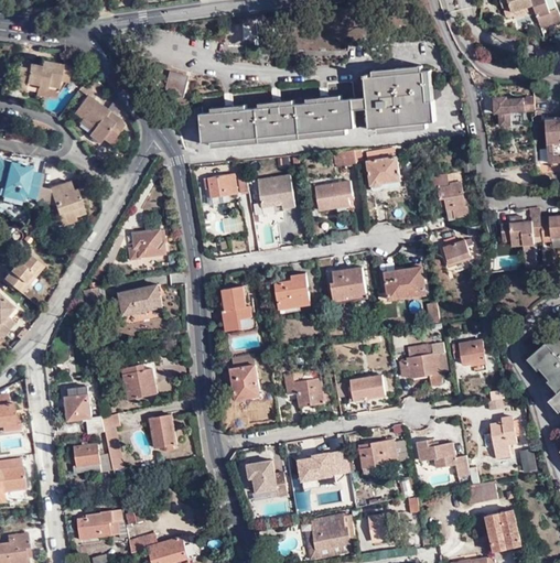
[(528,0),(497,0),(503,12),(514,8),(516,15),(532,11),(528,0)]
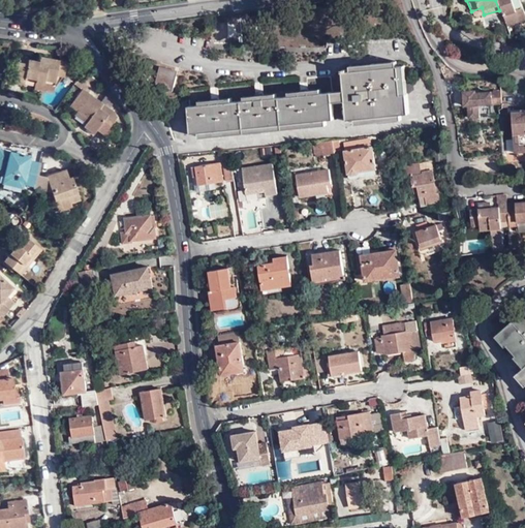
[(495,0),(499,10),(500,12),(506,30),(518,26),(516,20),(524,18),(517,0),(495,0)]
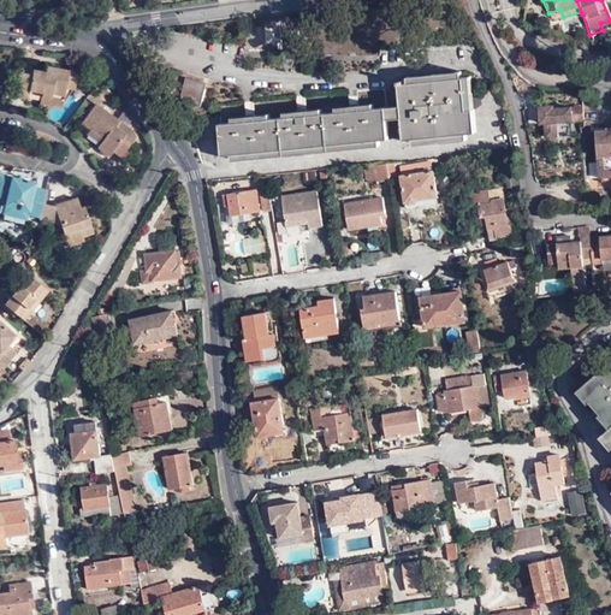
[(610,27),(610,24),(610,21),(600,23),(603,30),(610,27)]
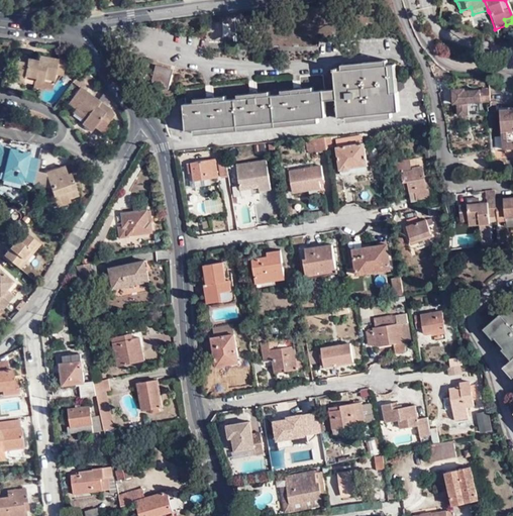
[(30,80),(48,83),(50,72),(60,73),(61,61),(34,57),(34,62),(14,58),(10,82),(20,84),(21,77),(30,78),(30,80)]
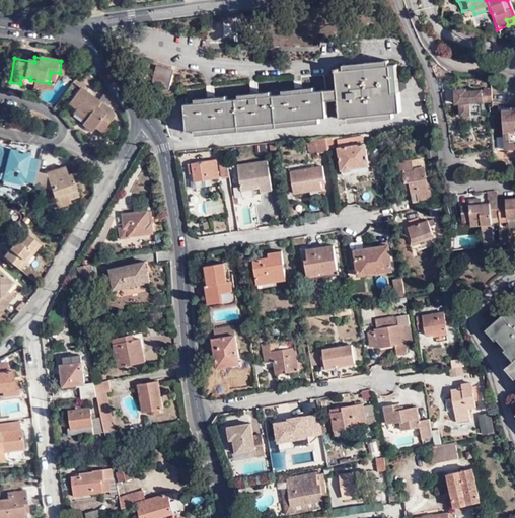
[(224,96),(192,100),(192,103),(182,104),(185,131),(325,117),(324,98),(337,97),(339,117),(398,112),(394,66),(387,67),(386,62),(341,66),(342,71),(339,71),(339,69),(334,69),(336,88),(312,90),(312,87),(279,91),(280,94),(268,95),(268,92),(236,95),(236,98),(224,100),(224,96)]
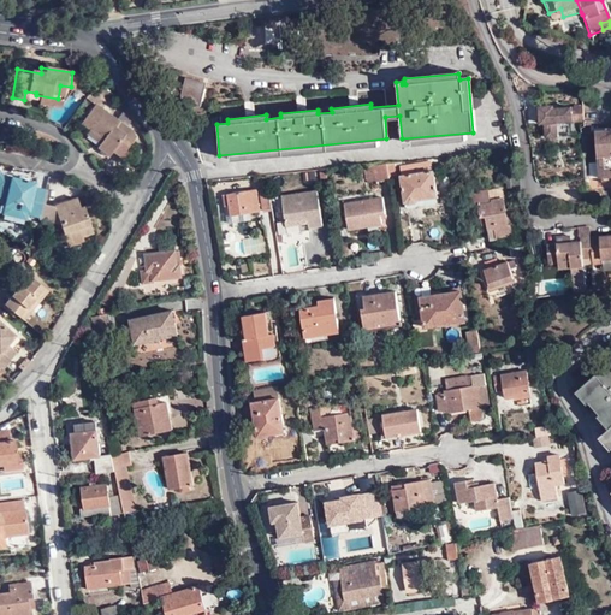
[(181,82),(175,105),(195,110),(201,88),(181,82)]
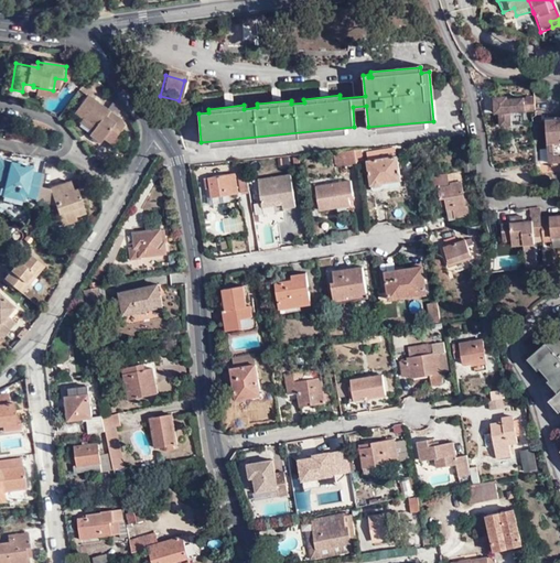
[(84,96),(86,97),(89,91),(94,94),(98,86),(84,76),(75,89),(84,96)]
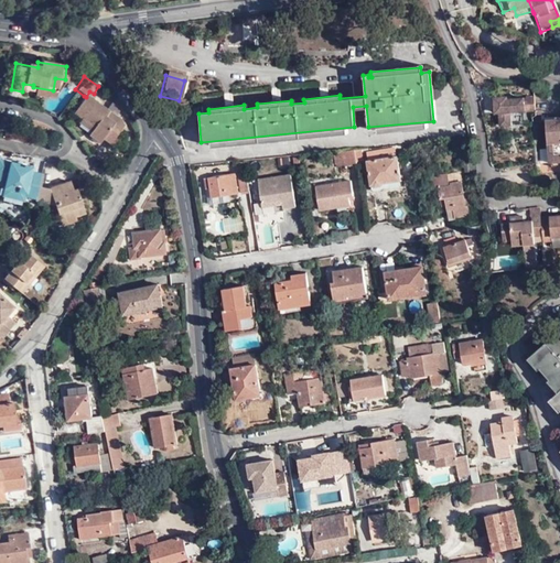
[(150,78),(143,84),(149,91),(155,86),(150,78)]
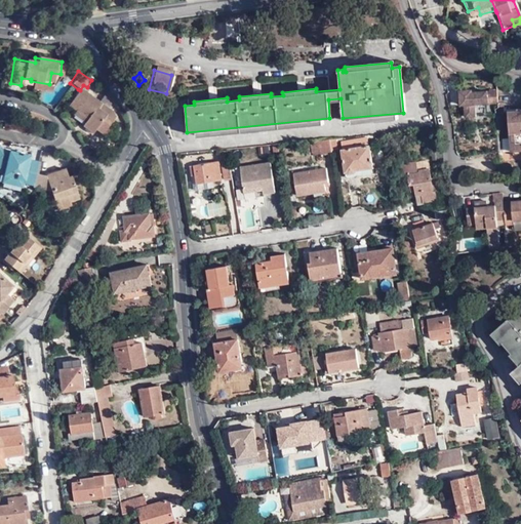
[(48,90),(49,84),(31,81),(30,86),(48,90)]
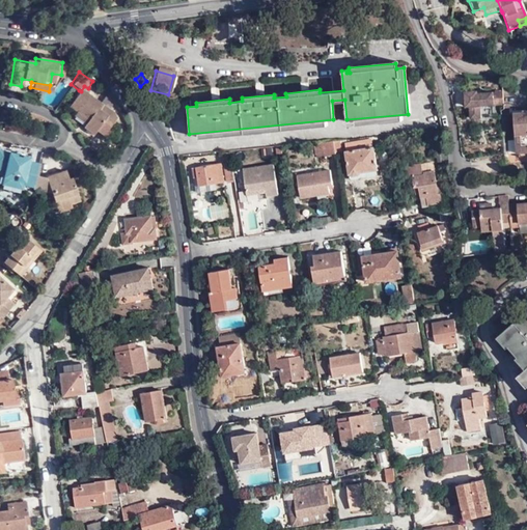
[(100,104),(79,90),(66,107),(73,112),(86,120),(83,124),(81,128),(90,133),(92,130),(102,136),(107,129),(105,128),(109,121),(112,116),(110,111),(100,104)]
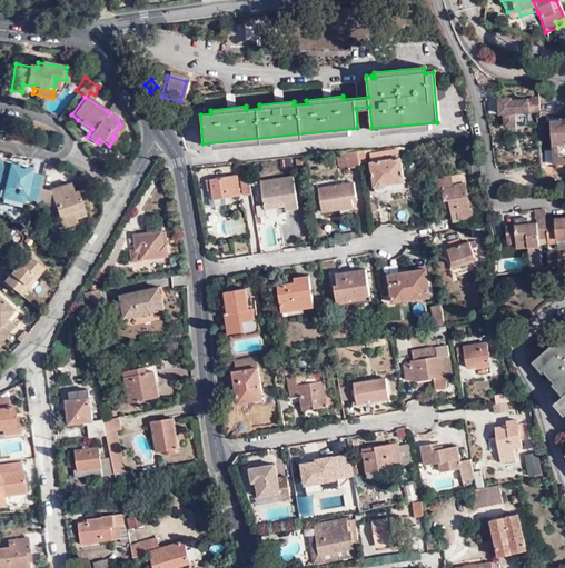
[(537,112),(537,99),(509,101),(509,98),(496,99),(497,116),(501,115),(502,129),(513,128),(512,115),(537,112)]
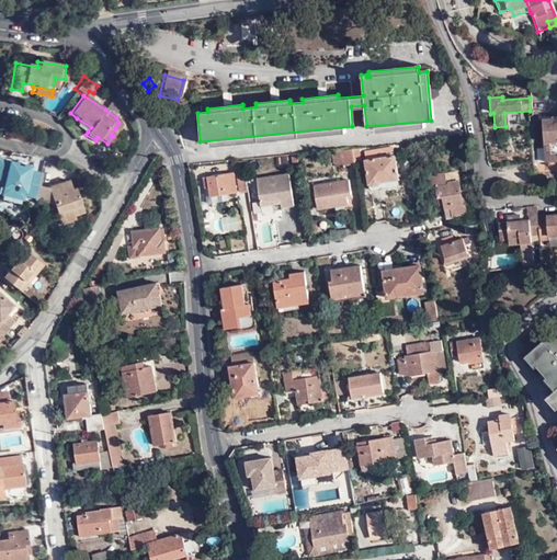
[(553,118),(538,120),(542,161),(556,160),(556,116),(553,117),(553,118)]
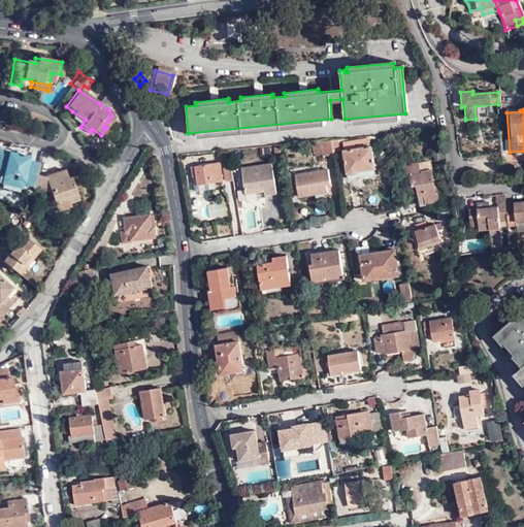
[(86,120),(72,111),(70,116),(83,124),(86,120)]
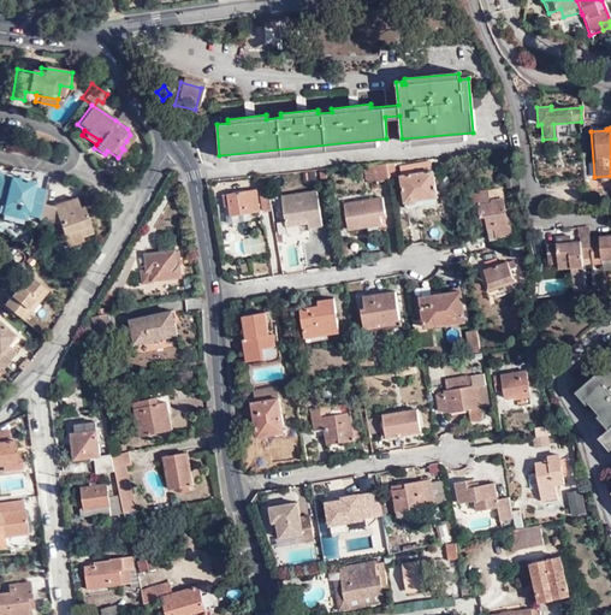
[(429,171),(428,161),(396,166),(398,177),(429,171)]
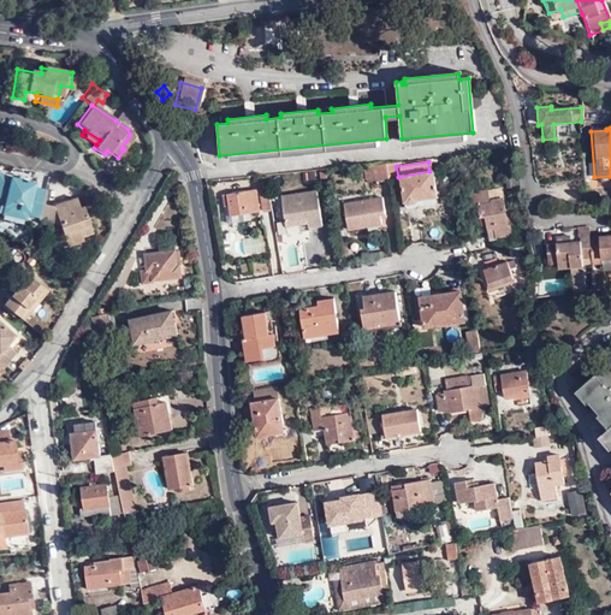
[(386,176),(384,164),(371,165),(374,183),(386,181),(386,176)]
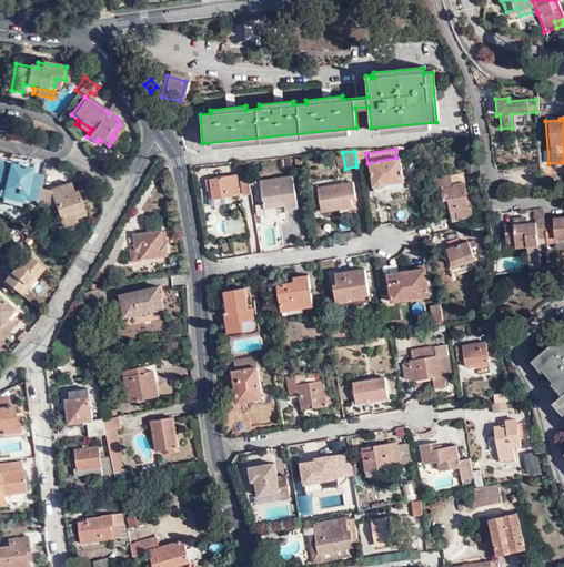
[(401,182),(396,158),(368,163),(372,191),(372,192),(373,193),(382,192),(383,190),(389,190),(391,191),(400,189),(401,188),(400,182),(401,182)]
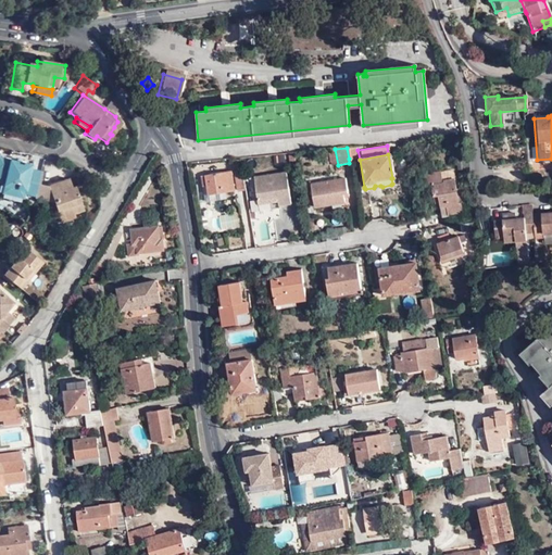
[(34,183),(36,171),(26,168),(27,164),(0,159),(0,179),(0,194),(20,198),(21,193),(32,196),(34,183)]
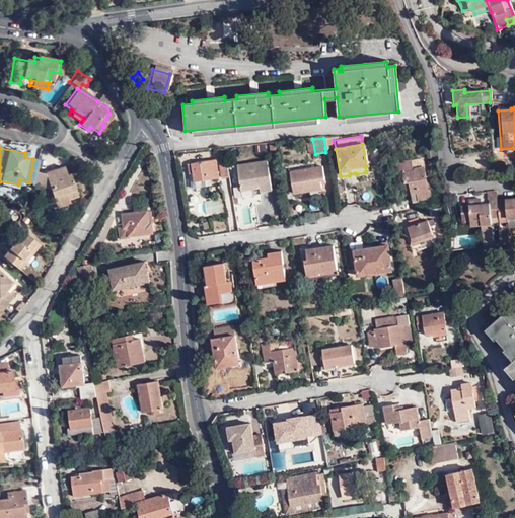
[(219,178),(227,177),(224,161),(222,150),(214,151),(219,178)]
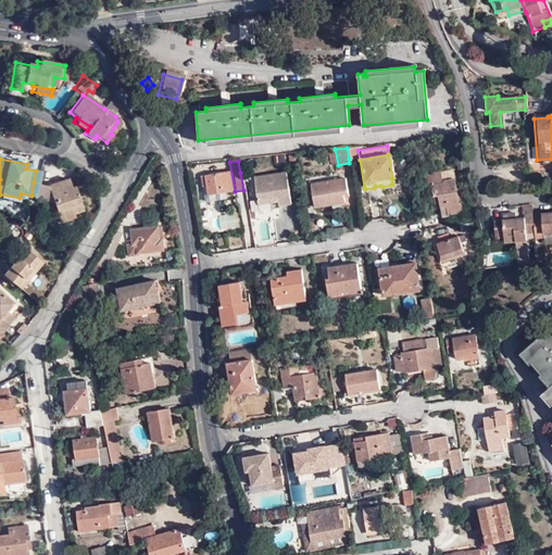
[(198,177),(200,187),(204,187),(205,196),(223,193),(231,191),(227,172),(198,177)]
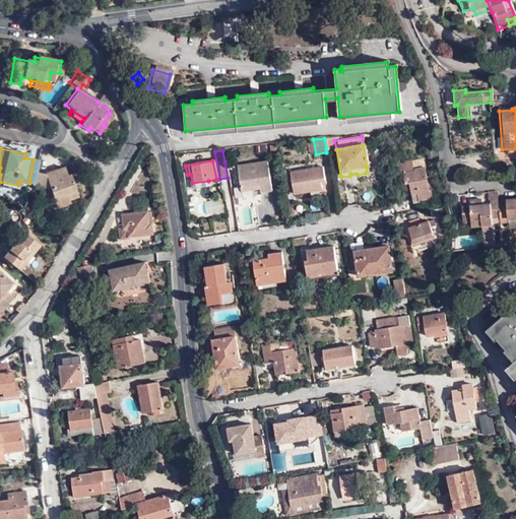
[(406,184),(408,190),(409,195),(415,193),(416,201),(431,198),(429,191),(429,190),(426,191),(424,178),(422,169),(411,171),(410,160),(394,164),(396,176),(400,175),(402,185),(406,184)]
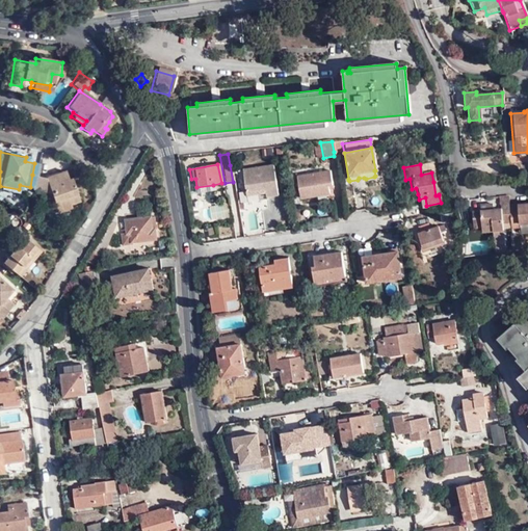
[(241,170),(244,192),(263,189),(264,192),(264,196),(276,195),(271,165),(241,170)]
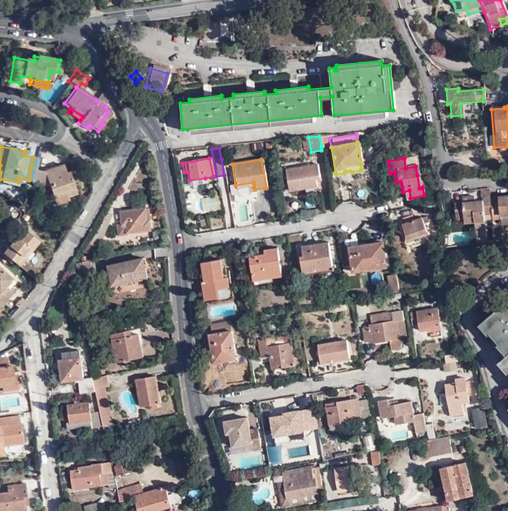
[(29,180),(29,181),(46,184),(54,203),(67,198),(65,194),(74,190),(67,176),(65,177),(59,162),(40,170),(31,168),(29,180)]
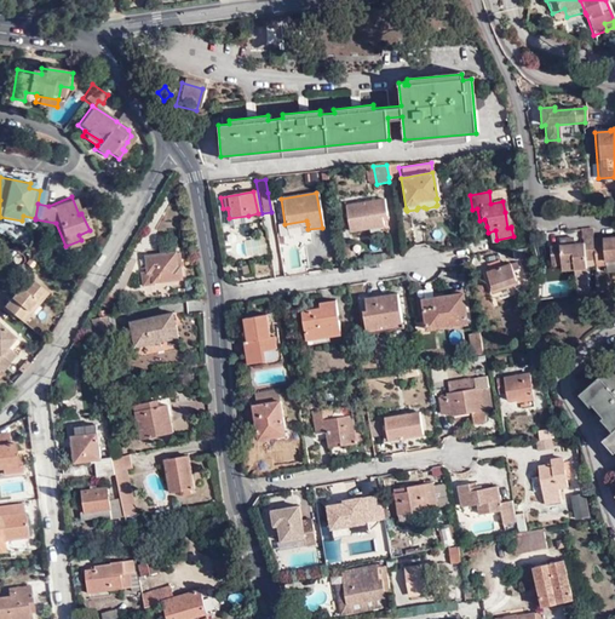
[(383,200),(344,206),(349,231),(381,227),(381,218),(385,217),(383,200)]
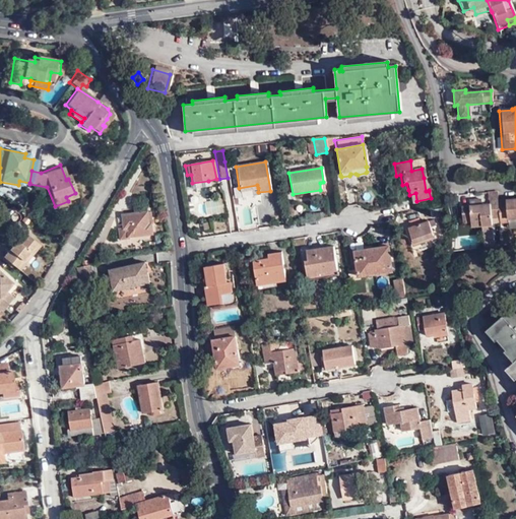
[(209,187),(208,181),(192,183),(191,175),(187,175),(190,190),(209,187)]
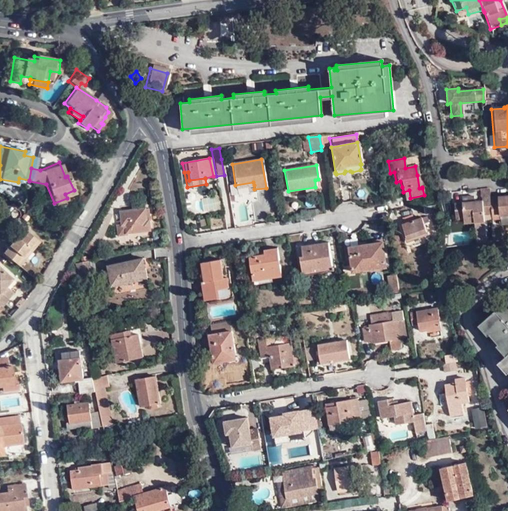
[(426,187),(423,173),(417,175),(419,188),(422,187),(422,188),(426,187)]
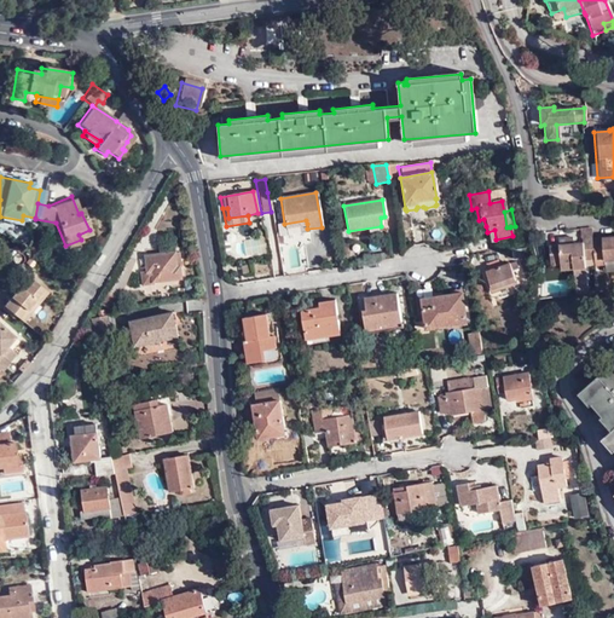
[(602,244),(592,246),(594,258),(595,265),(604,264),(604,259),(613,258),(613,235),(601,237),(602,244)]
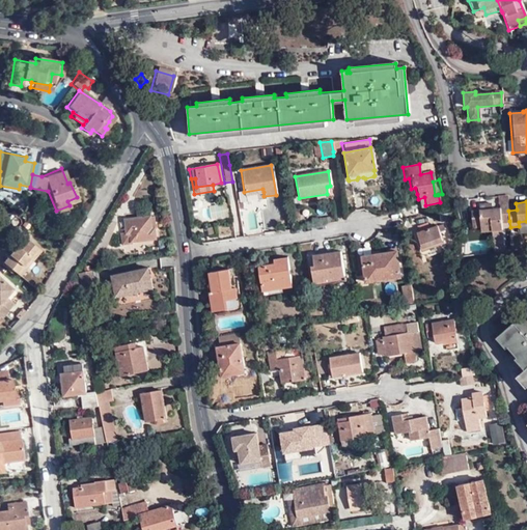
[(491,210),(478,211),(480,223),(481,231),(491,230),(501,229),(501,222),(509,221),(508,211),(507,204),(498,206),(498,208),(491,210)]
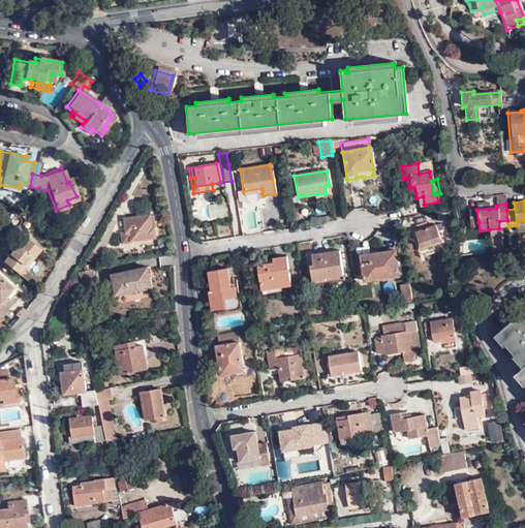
[(453,218),(451,210),(437,212),(439,220),(453,218)]
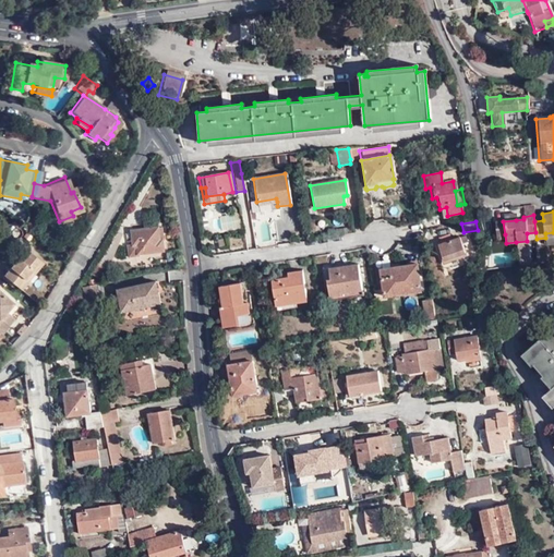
[(505,234),(503,221),(495,222),(496,234),(505,234)]
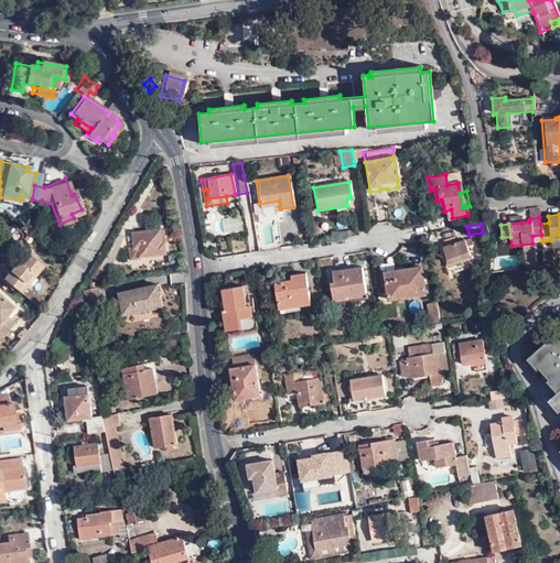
[(155,233),(130,236),(131,249),(126,249),(126,262),(137,260),(137,258),(161,256),(160,245),(158,246),(155,233)]
